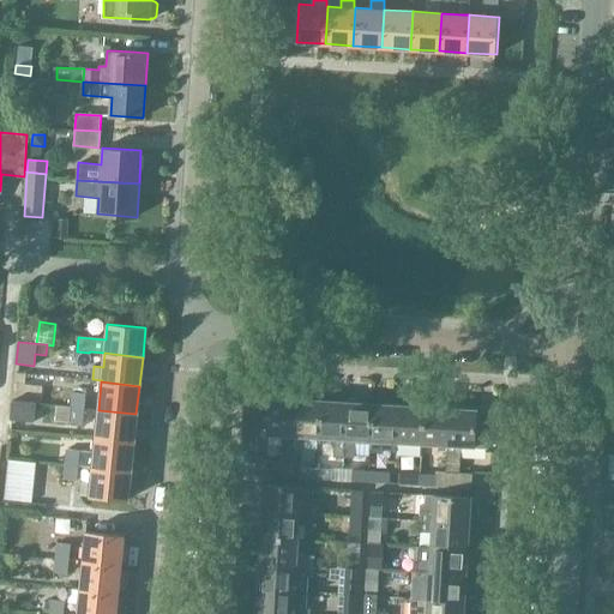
[(54,422),(68,425),(82,426),(85,396),(72,395),(71,408),(56,407),(54,422)]
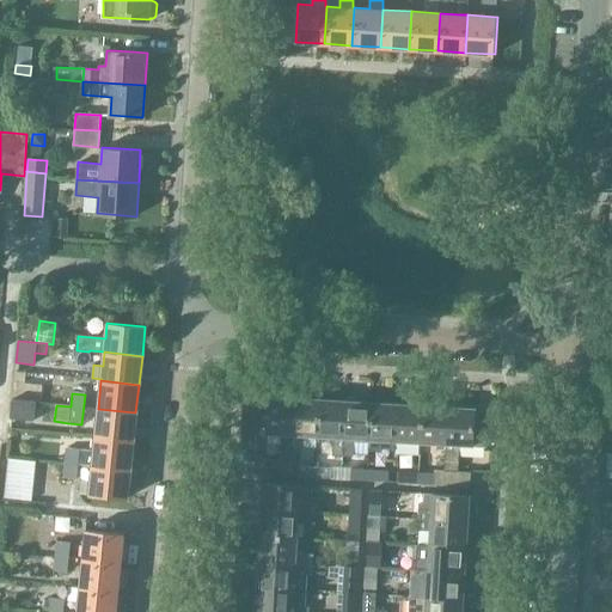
[(267,427),(267,434),(282,434),(280,461),(291,461),(292,453),(295,398),(269,396),(268,409),(267,427)]
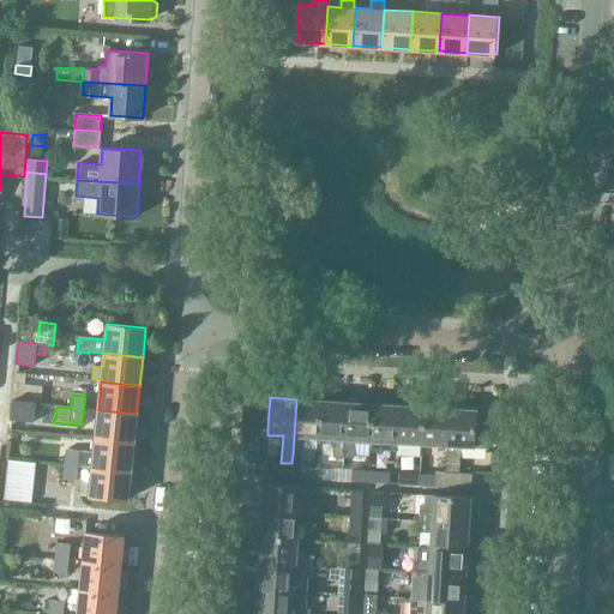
[(292,463),(290,477),(317,479),(317,469),(301,469),(302,437),(319,438),(321,401),(296,399),(293,455),(292,463)]
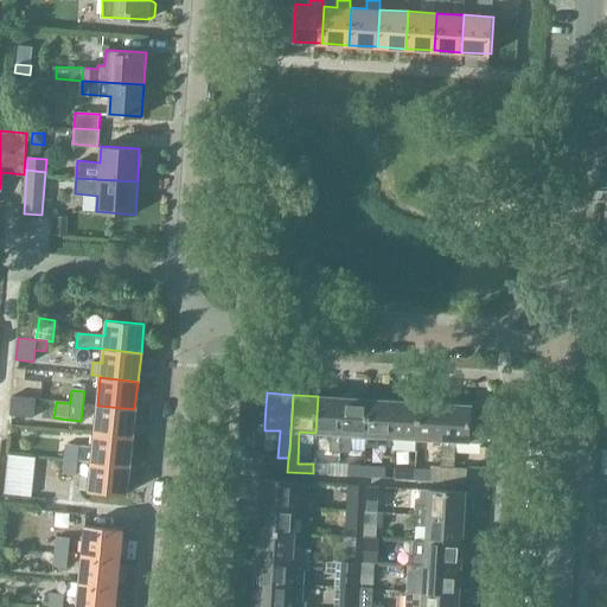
[(330,453),(339,454),(343,397),(318,396),(315,433),(331,434),(330,453)]
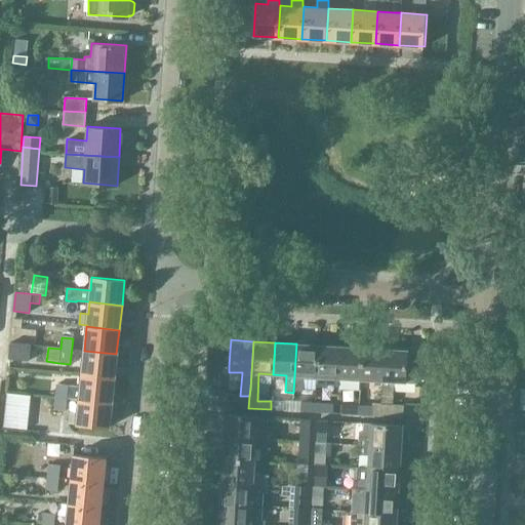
[(10,344),(8,360),(29,362),(31,346),(10,344)]
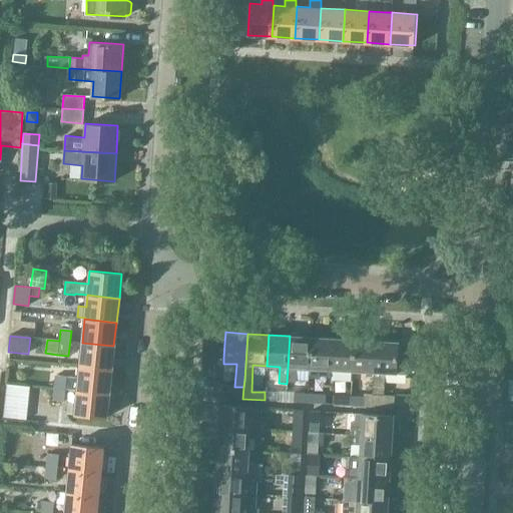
[(296,368),(310,369),(312,338),(290,336),(287,384),(296,384),(296,368)]
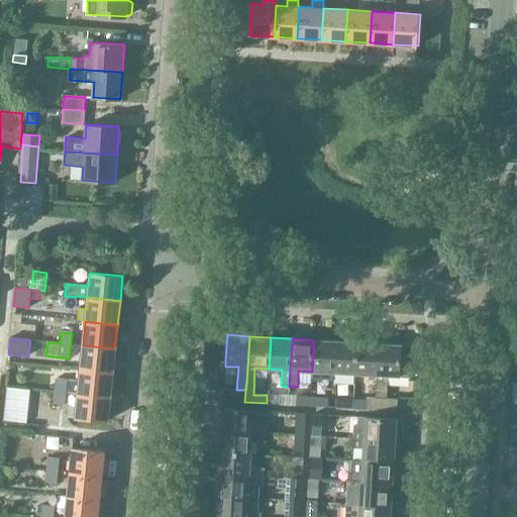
[(321,381),(332,382),(335,341),(314,340),(312,372),(321,373),(321,381)]
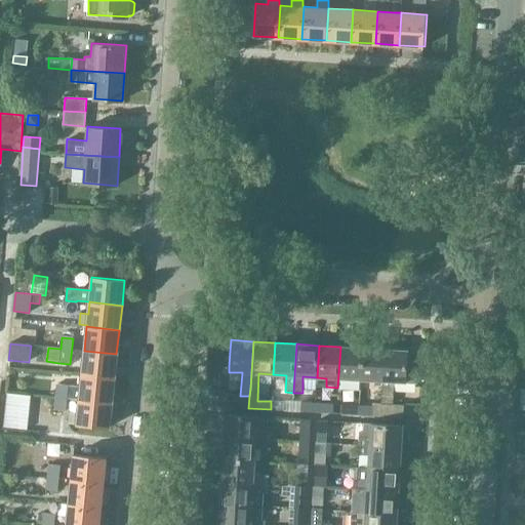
[(339,379),(360,380),(362,349),(340,347),(337,388),(338,388),(339,379)]
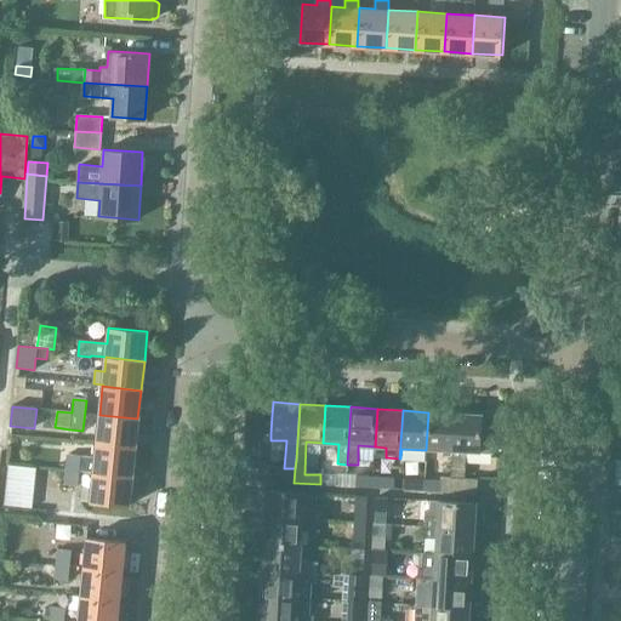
[(428,412),(426,450),(437,450),(444,451),(443,456),(451,456),(451,451),(454,414),(437,412),(428,412)]
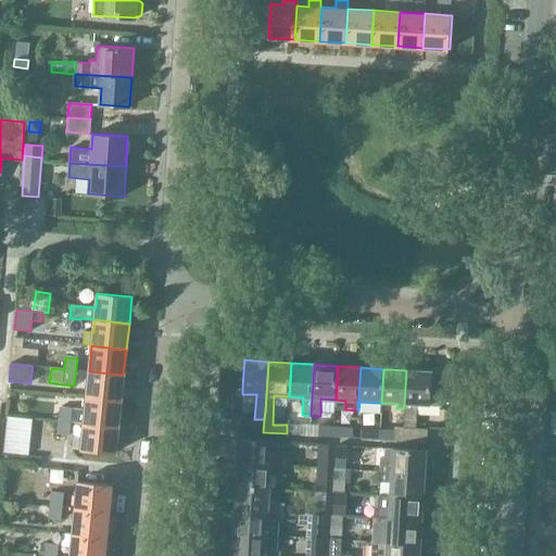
[(402,441),(427,442),(427,430),(416,429),(417,405),(429,406),(429,405),(441,406),(442,387),(430,386),(431,371),(406,370),(404,404),(404,408),(402,441)]
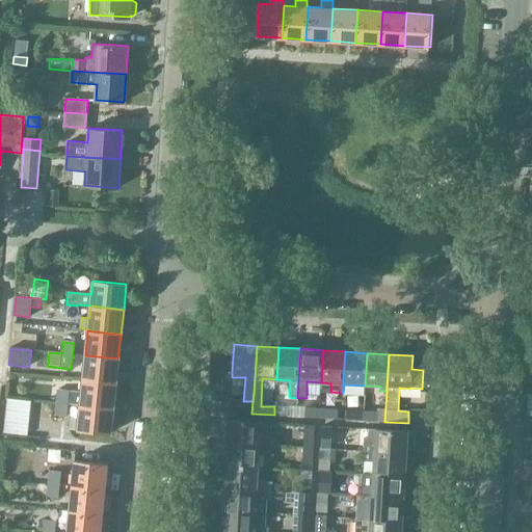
[(85,355),(82,380),(115,383),(117,358),(85,355)]
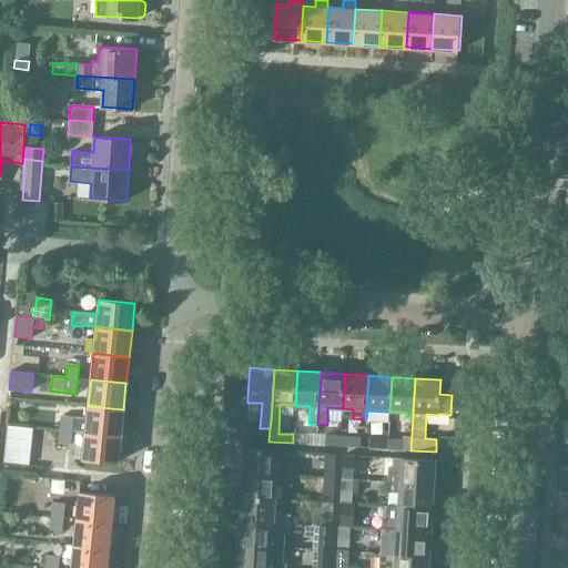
[(239,395),(247,396),(249,379),(240,379),(239,395)]
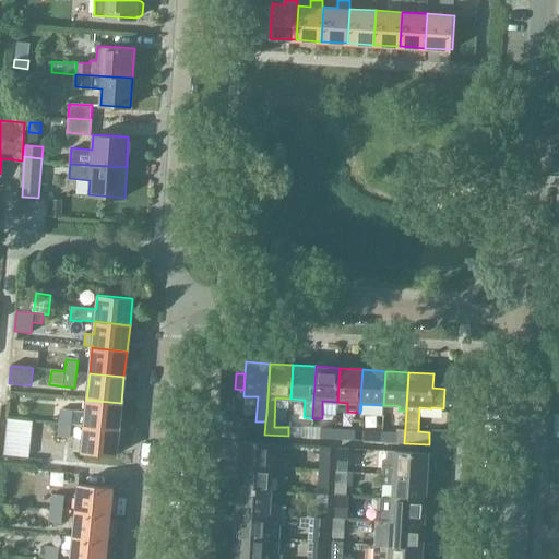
[(60,411),(59,423),(71,424),(118,429),(121,403),(86,400),(85,413),(60,411)]
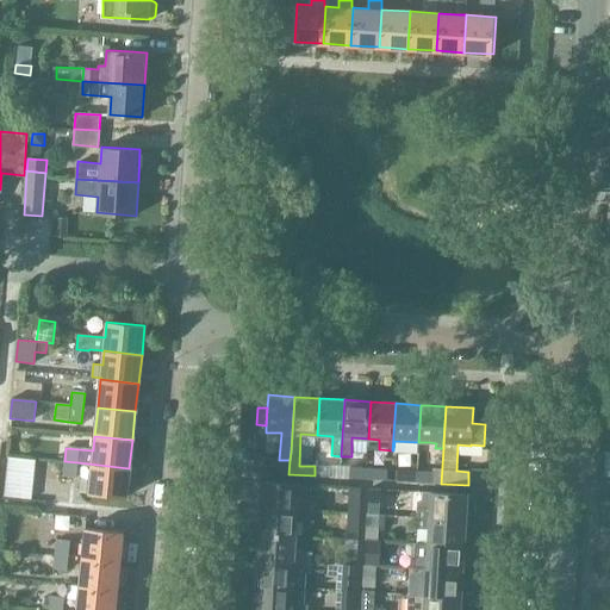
[(8,459),(7,472),(33,474),(35,461),(8,459)]
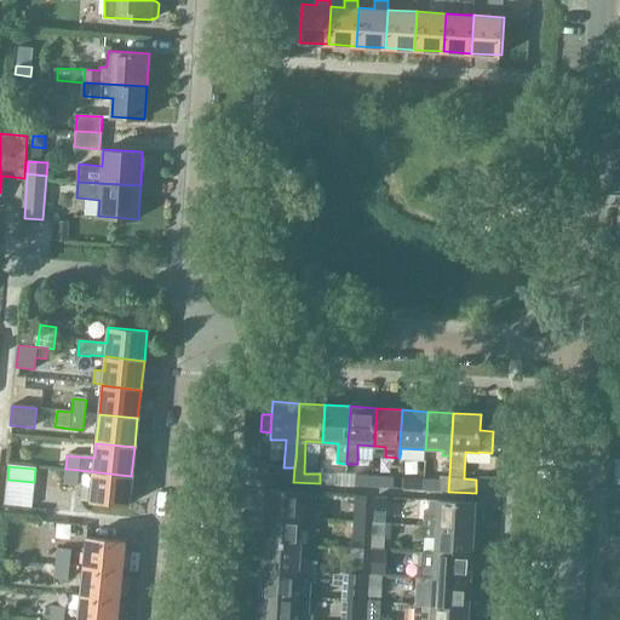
[(293,482),(294,468),(283,468),(269,466),(268,481),(293,482)]
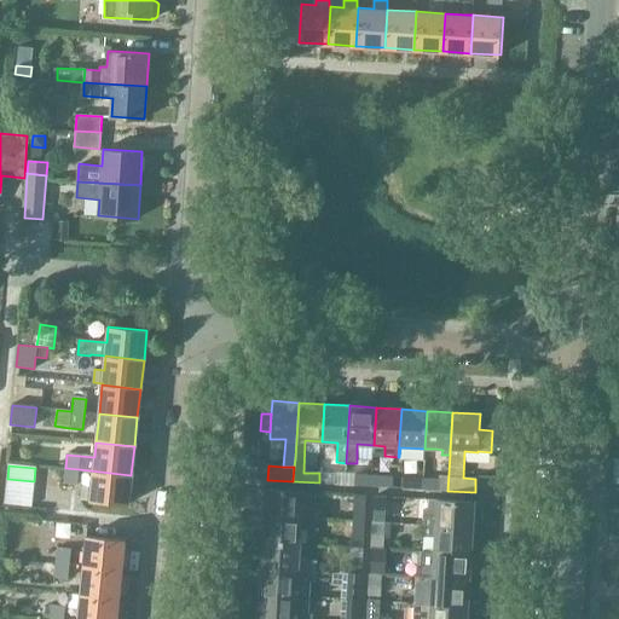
[(65,468),(63,486),(76,487),(79,472),(79,469),(65,468)]
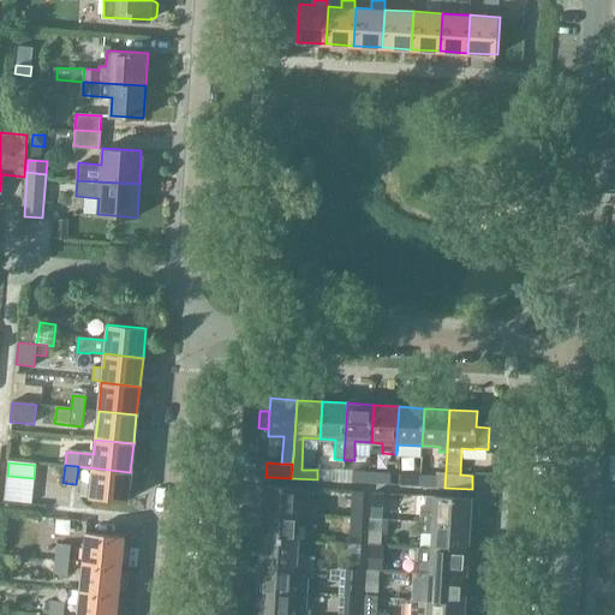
[(81,485),(79,497),(127,502),(130,472),(93,469),(91,470),(90,487),(81,485)]
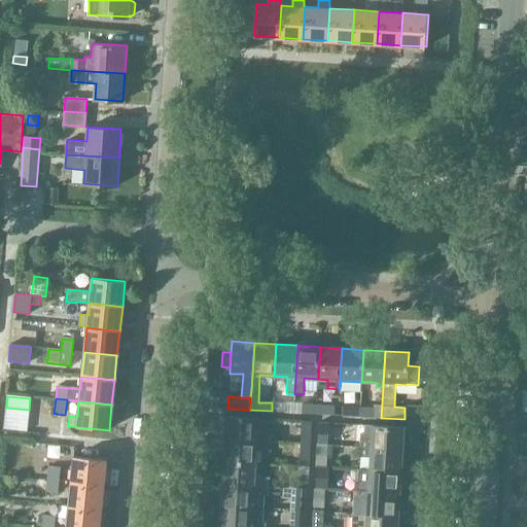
[(285,403),(272,402),(272,411),(284,412),(285,403)]
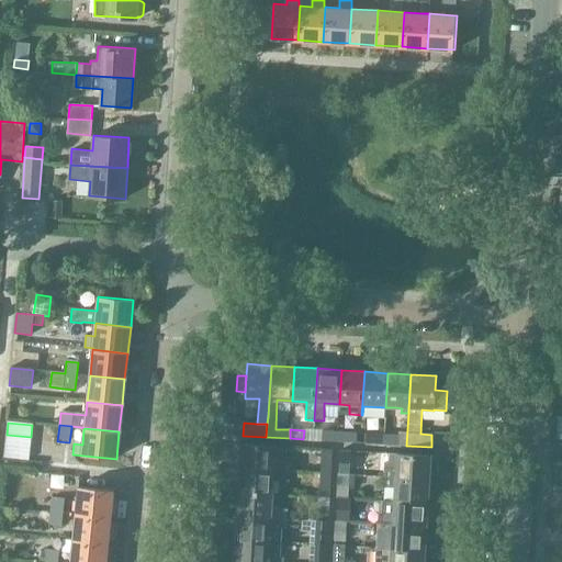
[(322,440),(336,441),(337,433),(323,431),(322,440)]
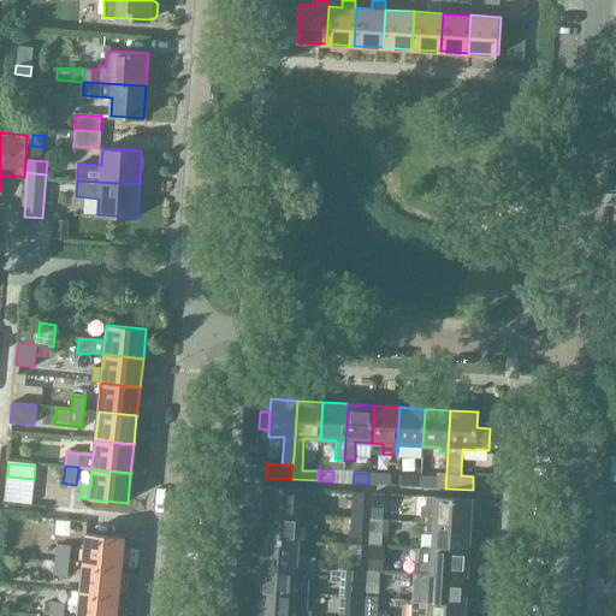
[(369,474),(368,484),(390,485),(390,475),(369,474)]
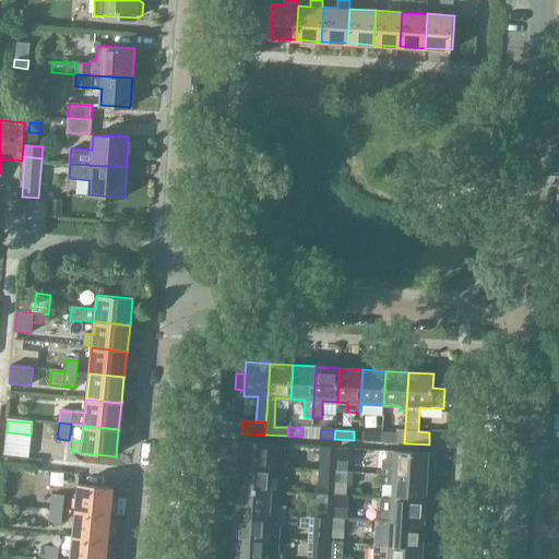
[(363,440),(381,441),(382,432),(364,431),(363,440)]
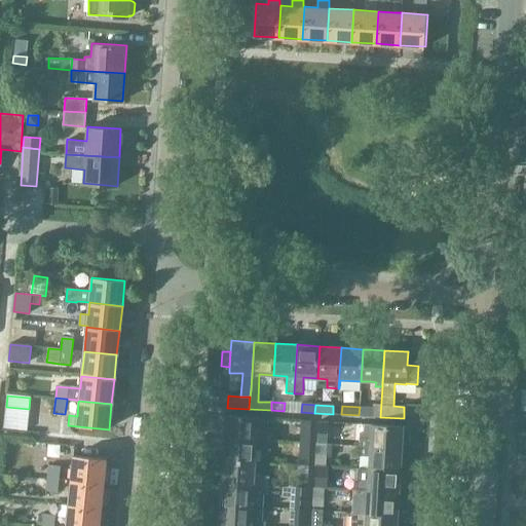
[(6,407),(5,418),(28,420),(29,409),(6,407)]
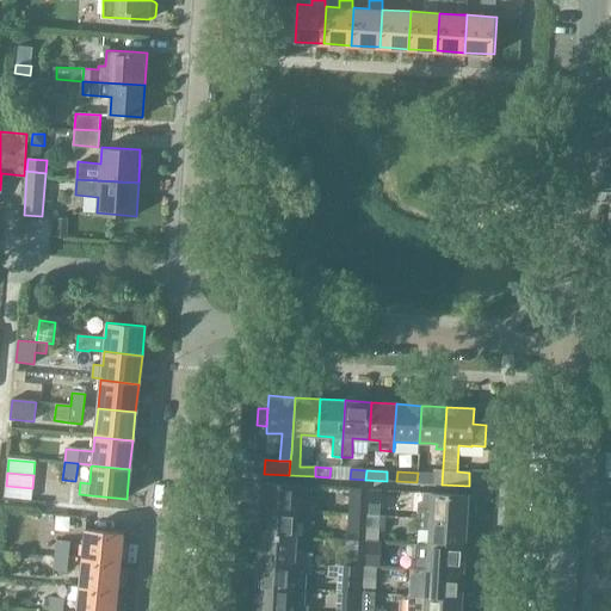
[(418,473),(417,482),(432,483),(433,474),(418,473)]
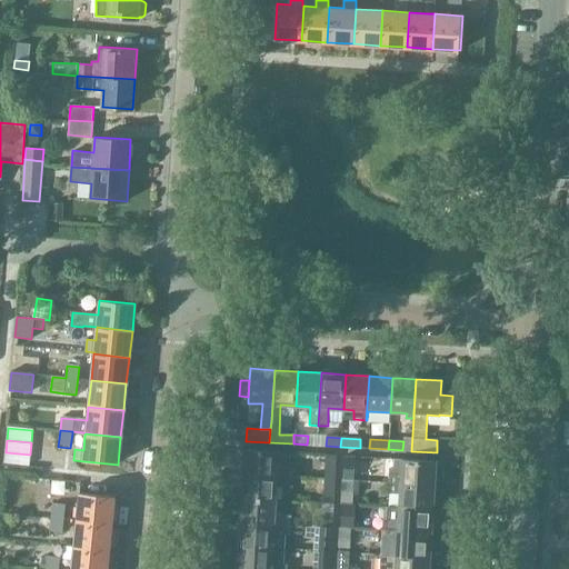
[(245,451),(243,476),(293,479),(295,468),(278,468),(279,452),(245,451)]
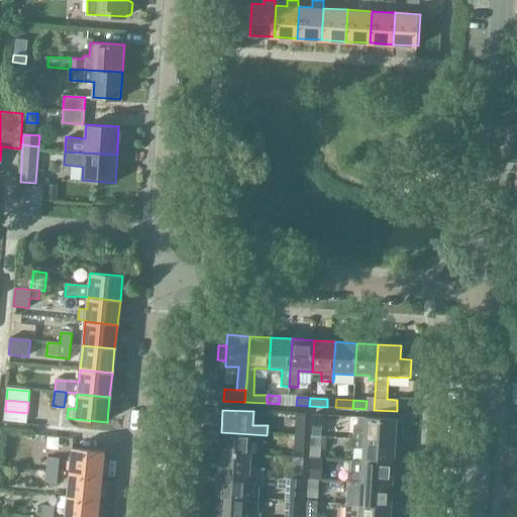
[(27,413),(5,411),(4,422),(26,424),(27,413)]
